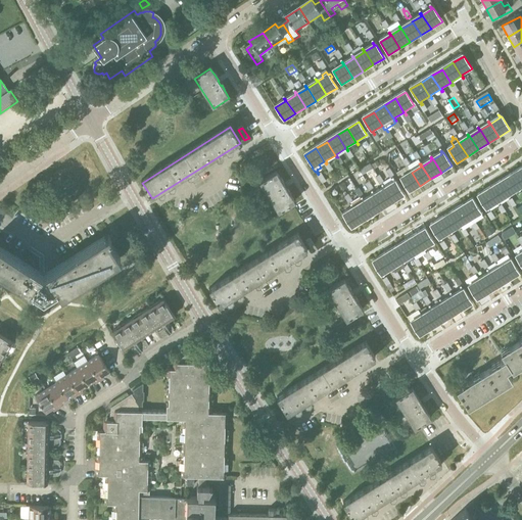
[(420,186),(412,173),(410,170),(409,171),(411,174),(400,180),(409,193),(420,186)]
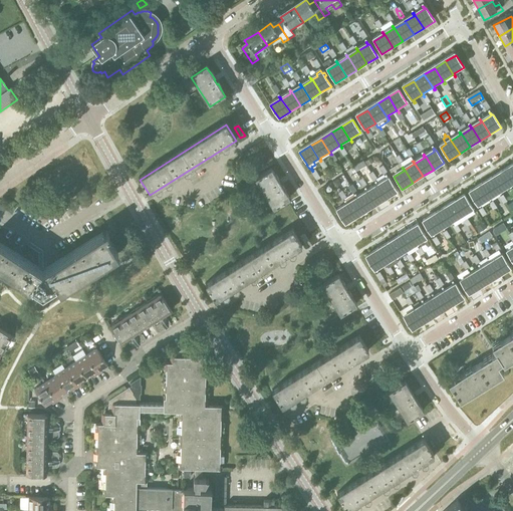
[(510,187),(512,185),(512,170),(511,168),(501,175),(509,187),(511,190),(512,190),(510,187)]
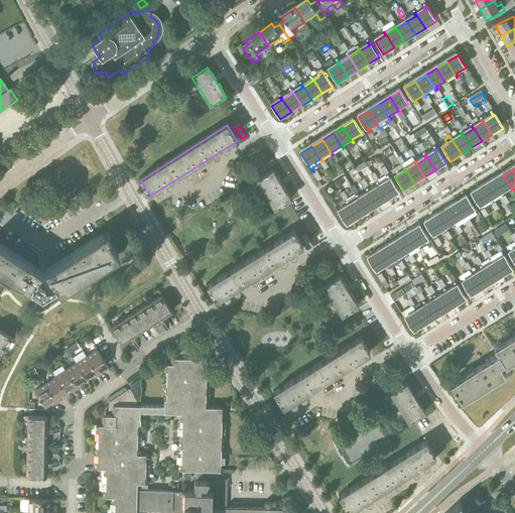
[(323,180),(316,170),(312,173),(318,183),(323,180)]
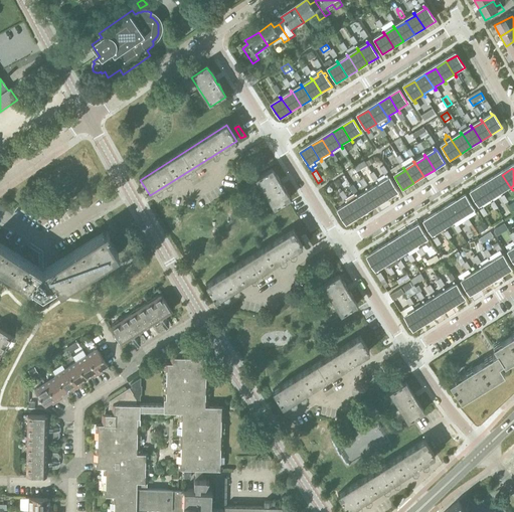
[(281,183),(278,177),(277,178),(272,171),(257,181),(276,210),(291,200),(287,194),(288,193),(284,187),(283,187),(281,183)]
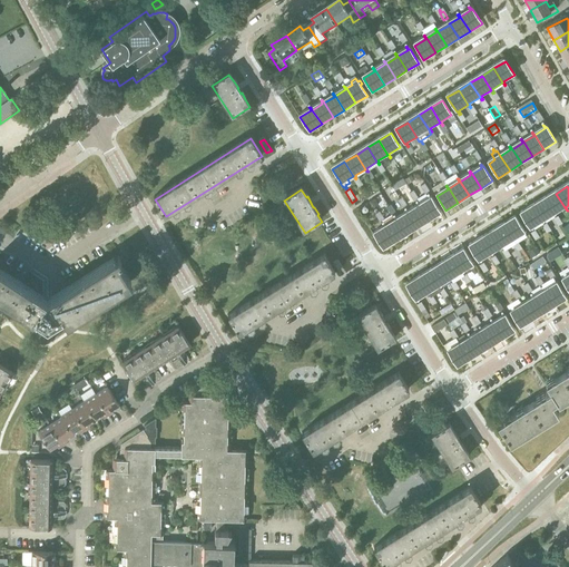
[(565,207),(556,194),(545,201),(553,215),(556,218),(557,217),(555,214),(565,207)]
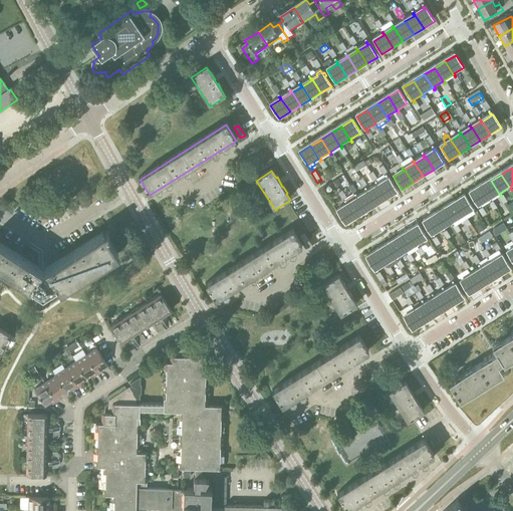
[(387,199),(398,192),(390,179),(389,180),(387,177),(386,178),(388,181),(378,186),(387,199)]
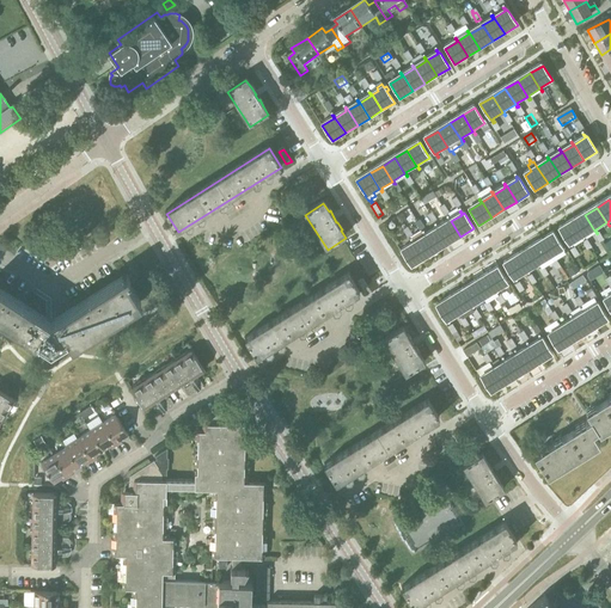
[(594,231),(585,215),(573,222),(582,238),(584,241),(586,240),(584,238),(594,231)]
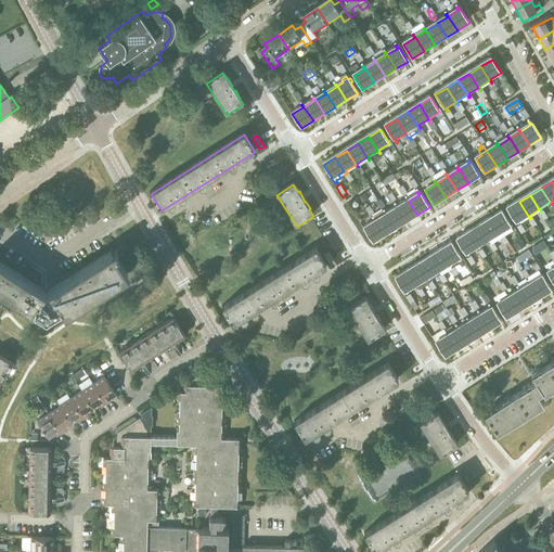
[(417,215),(409,201),(407,197),(406,199),(408,202),(398,208),(407,222),(417,215)]
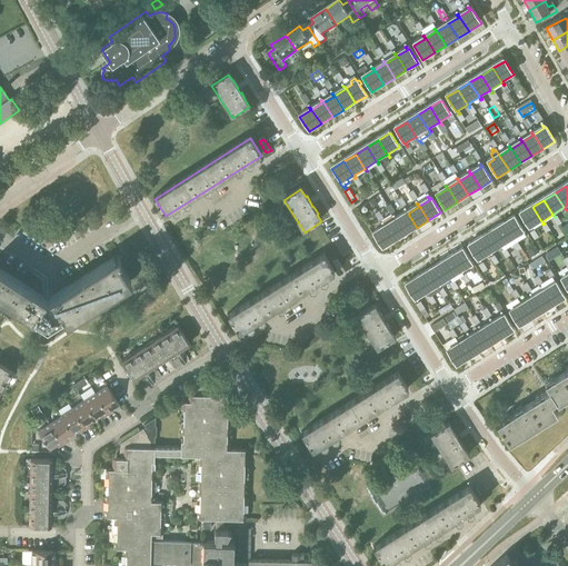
[(531,228),(541,221),(532,207),(520,215),(529,229),(531,232),(532,231),(531,228)]
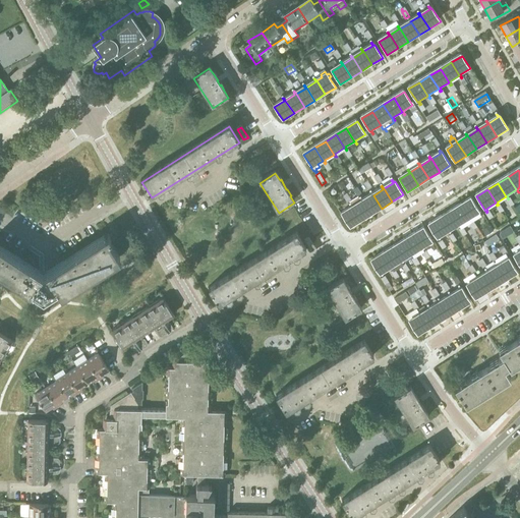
[(371,215),(382,209),(373,195),(371,192),(370,192),(372,195),(363,202),(371,215)]
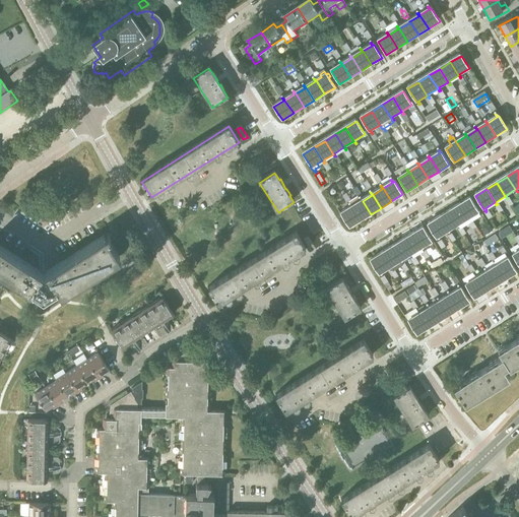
[(371,214),(363,201),(361,198),(360,199),(362,202),(352,207),(361,220),(371,214)]
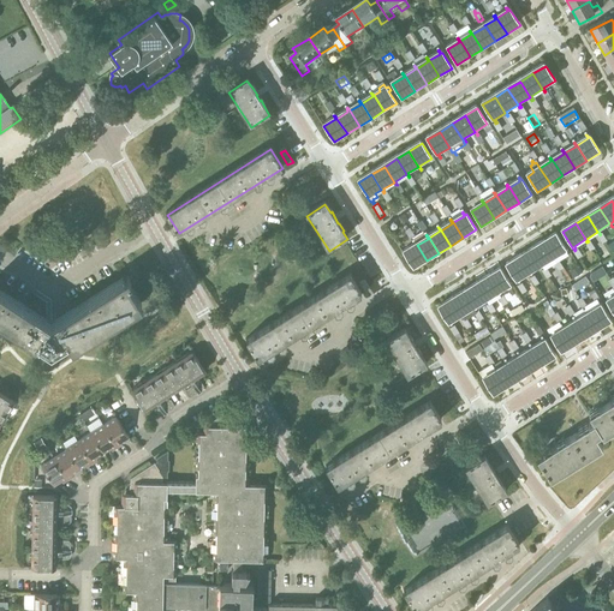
[(544,244),(554,258),(556,262),(558,262),(555,258),(566,251),(567,251),(556,235),(544,244)]
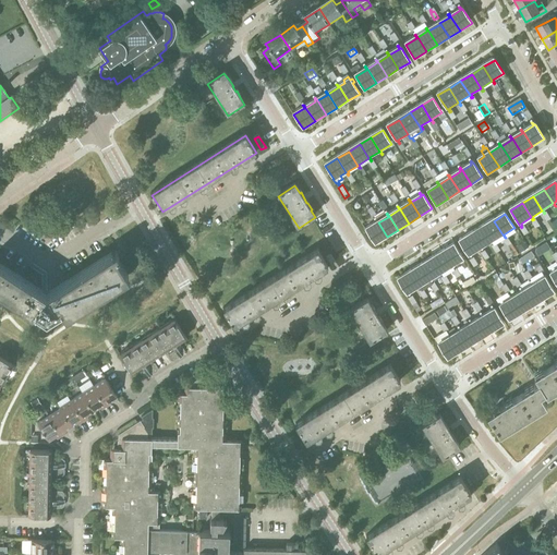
[(376,224),(366,230),(375,244),(387,237),(378,222),(376,219),(375,220),(376,224)]
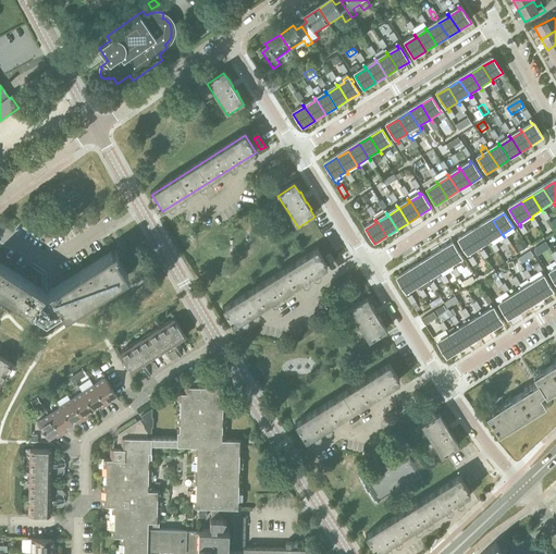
[(502,234),(493,221),(481,228),(490,242),(492,245),(494,244),(492,241),(502,234)]
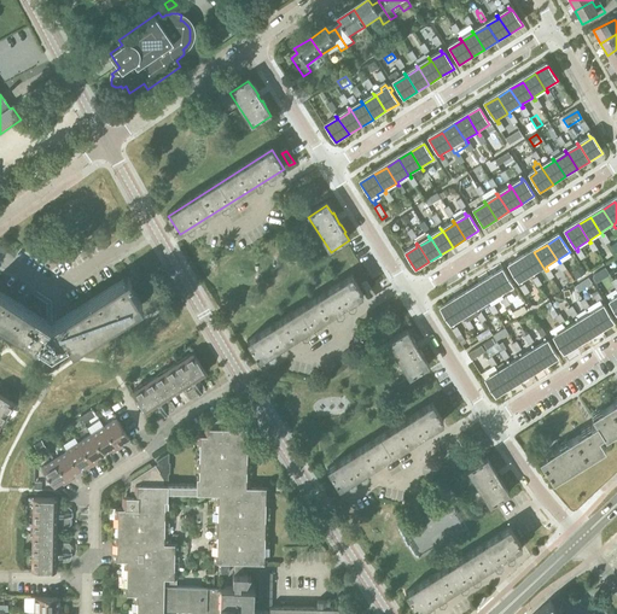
[(543,268),(534,252),(522,259),(531,275),(534,279),(535,278),(533,274),(543,268)]
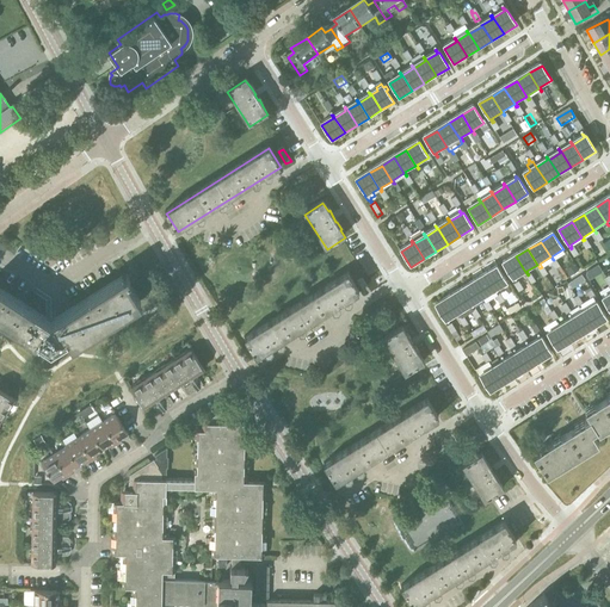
[(515,279),(525,272),(516,256),(503,265),(512,280),(513,280),(516,283),(517,283),(515,279)]
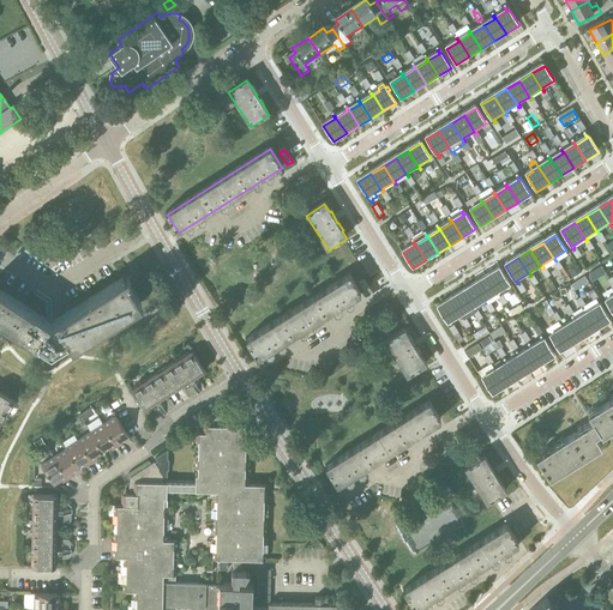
[(574,281),(583,275),(578,269),(570,273),(574,281)]
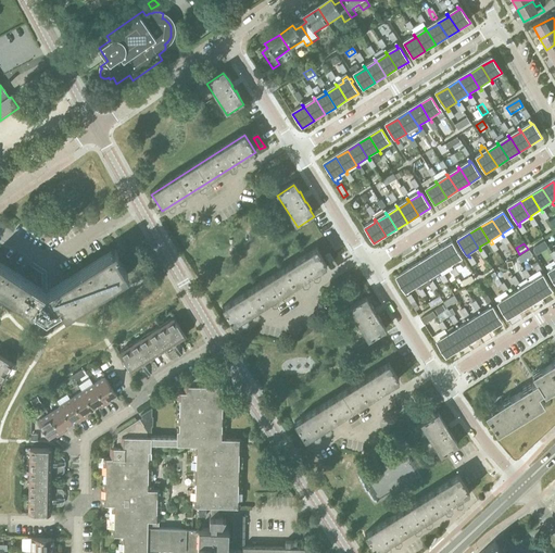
[(441,252),(450,266),(452,269),(453,268),(452,265),(462,259),(453,244),(441,252)]
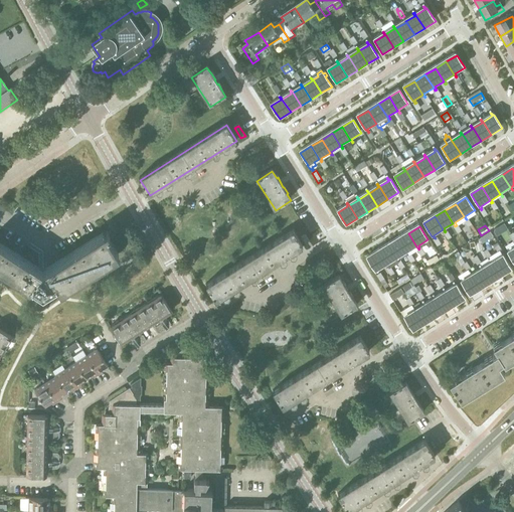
[(498,238),(504,234),(500,228),(499,229),(495,231),(495,232),(495,234),(498,238)]
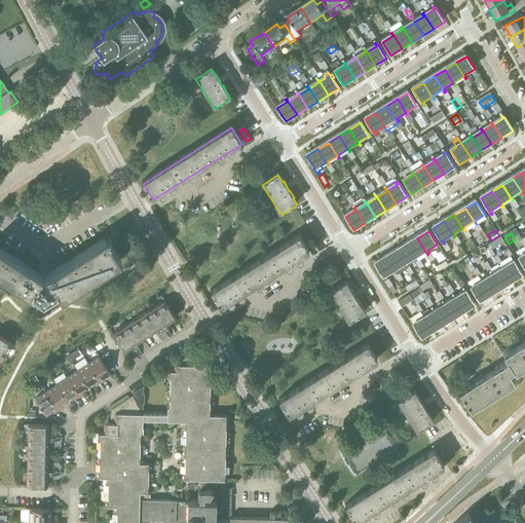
[(211,292),(221,308),(309,254),(299,236),(211,292)]
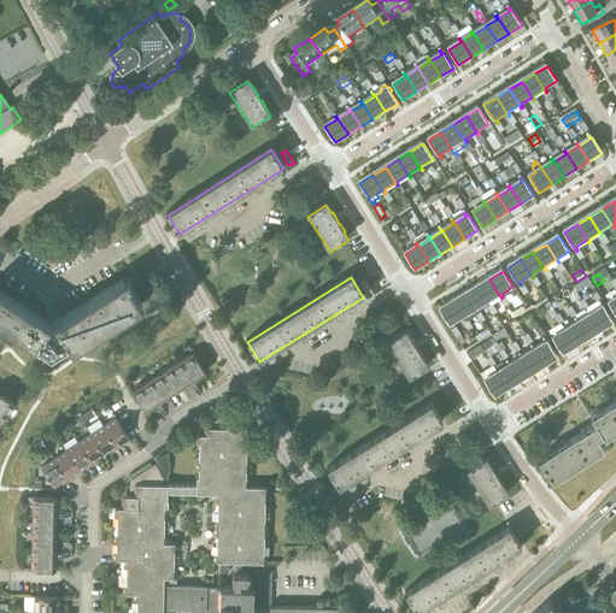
[(52,326),(0,293),(0,324),(36,347),(37,345),(53,354),(69,343),(74,351),(142,307),(132,289),(138,286),(134,280),(132,282),(129,278),(52,326)]
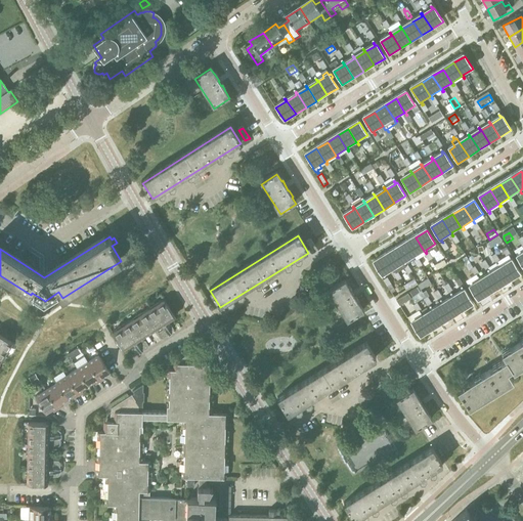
[(424,251),(416,237),(405,244),(413,257),(416,260),(417,259),(415,256),(424,251)]
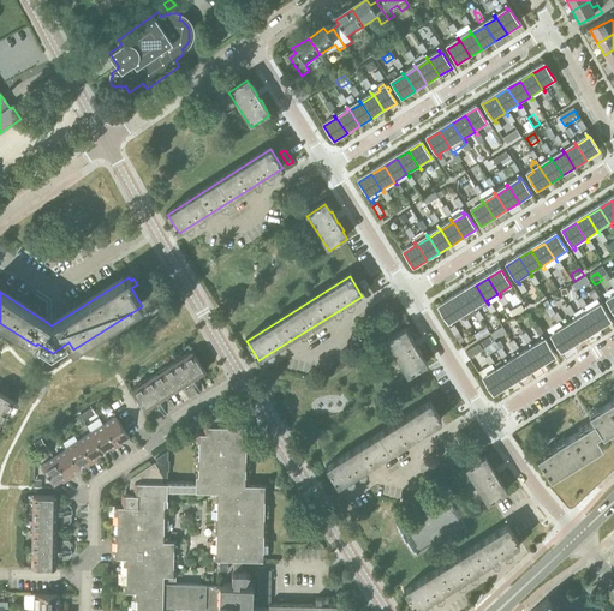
[(486,301),(476,286),(464,293),(474,309),(476,312),(477,312),(475,309),(486,301)]
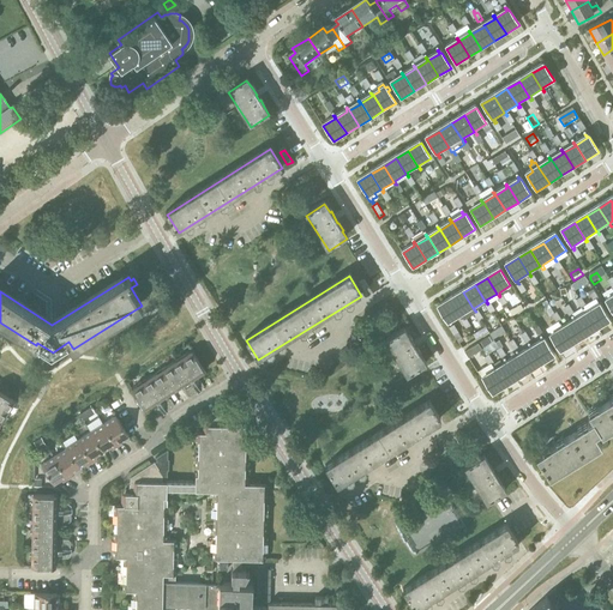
[(462,315),(473,308),(463,293),(451,301),(461,316),(463,320),(464,319),(462,315)]
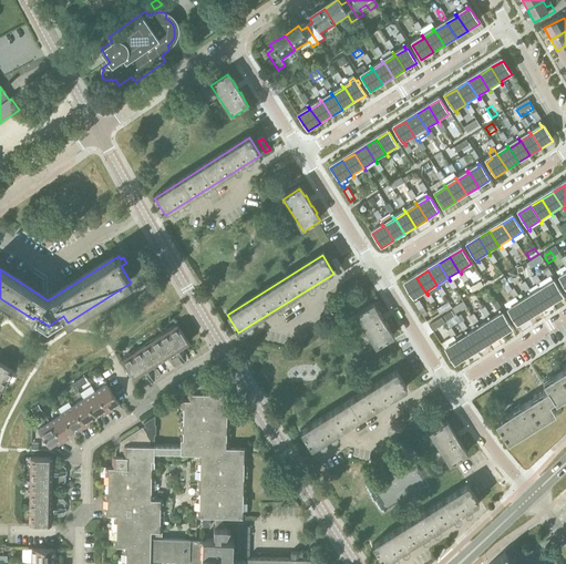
[(425,293),(417,278),(404,286),(413,300),(414,299),(417,303),(418,301),(415,298),(425,293)]
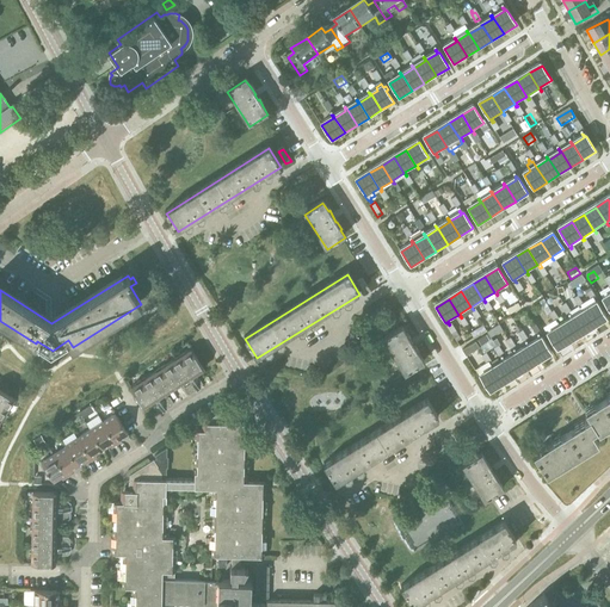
[(585,313),(595,328),(608,320),(598,304),(597,305),(595,302),(593,302),(596,305),(585,313)]
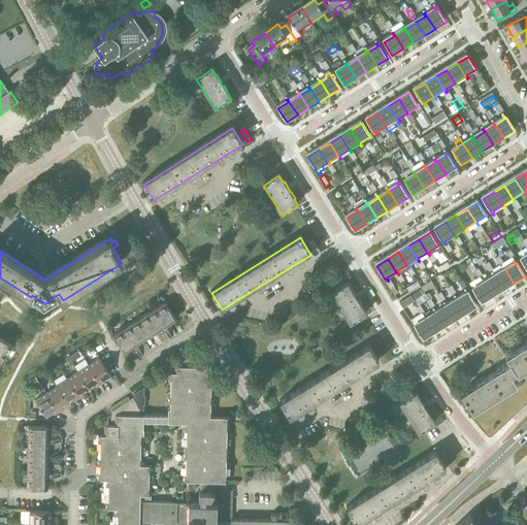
[(438,270),(441,274),(451,268),(449,264),(442,268),(441,268),(438,270)]
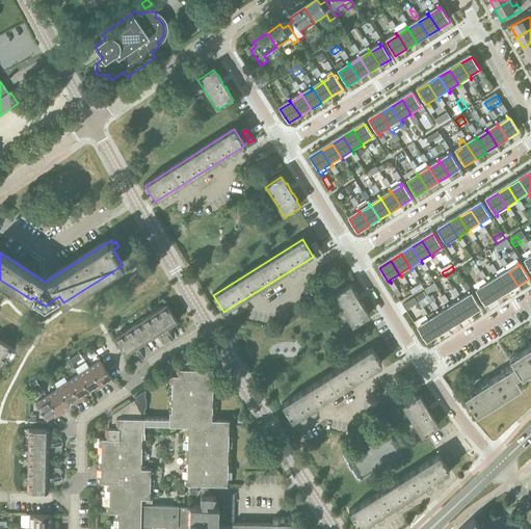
[(518,286),(509,272),(507,269),(506,270),(508,273),(499,279),(507,292),(518,286)]
